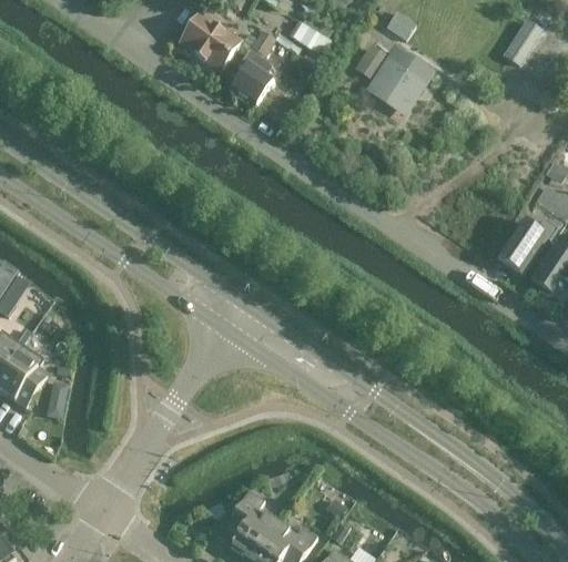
[(221,68),(241,39),(239,38),(237,36),(230,30),(227,30),(214,21),(217,18),(203,8),(181,40),(183,42),(183,44),(192,50),(194,50),(208,59),(208,61),(215,67),(219,67),(221,68)]
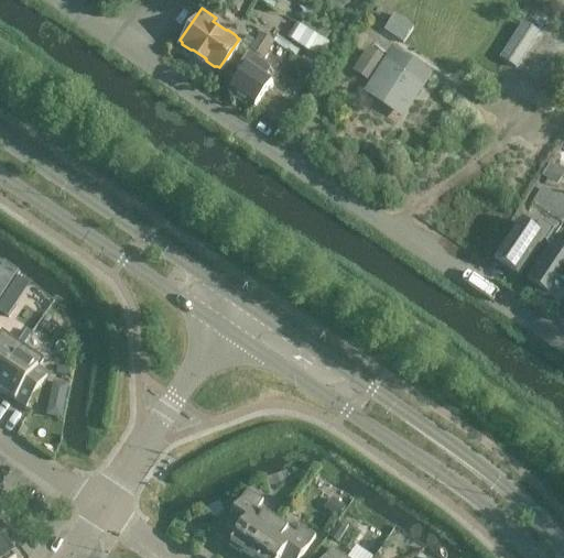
[(393,11),(384,25),(403,39),(403,37),(413,23),(393,11)]
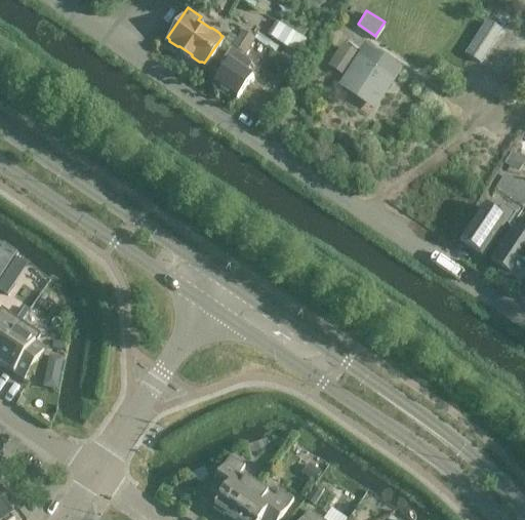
[(481,60),(502,27),(487,16),(465,49),(481,60)]
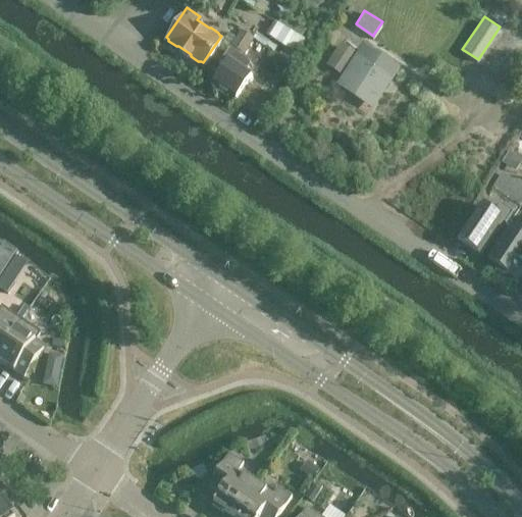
[(305,37),(277,18),(268,33),(284,43),(280,49),(292,56),(305,37)]
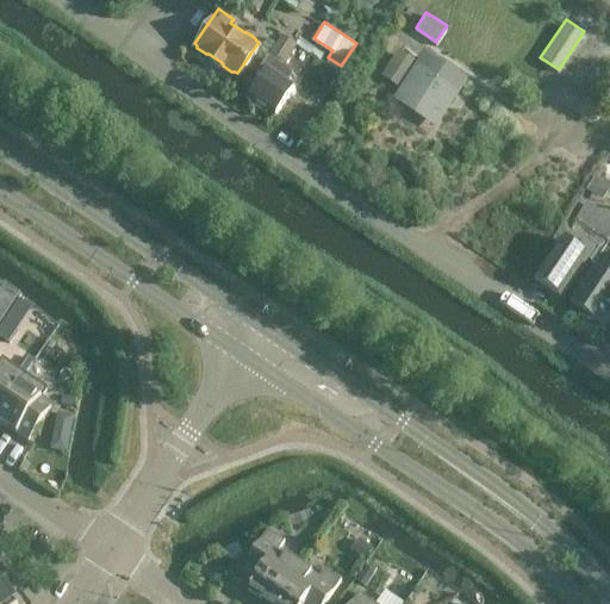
[(271,49),(282,57),(293,41),(281,32),(271,49)]
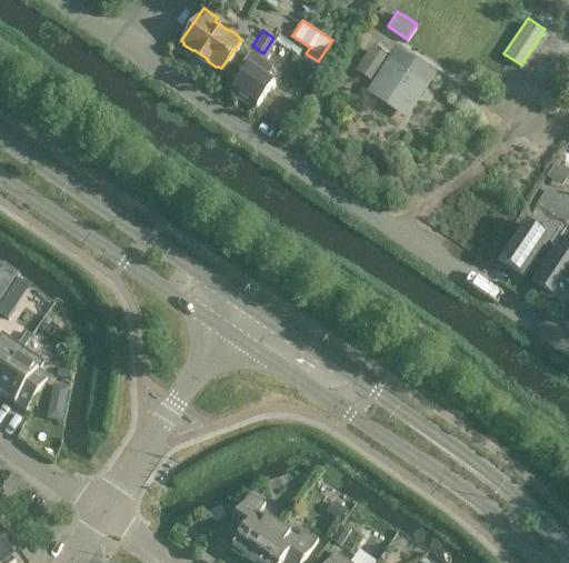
[(371,77),(387,53),(371,42),(355,67),(371,77)]
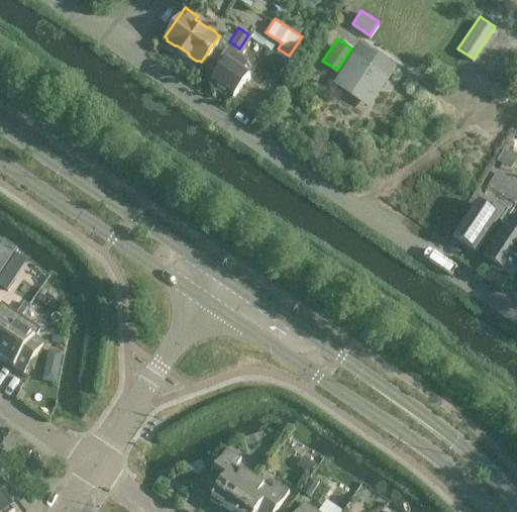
[(390,74),(388,72),(393,66),(360,43),(355,50),(352,48),(331,81),(370,105),(390,74)]
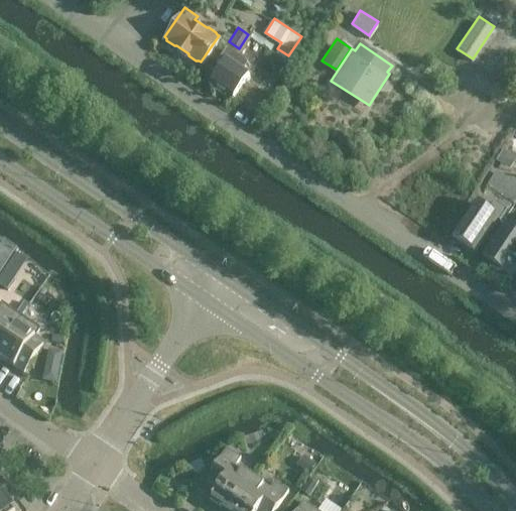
[(210,81),(233,96),(250,72),(243,67),(248,58),(227,44),(218,58),(223,61),(210,81)]
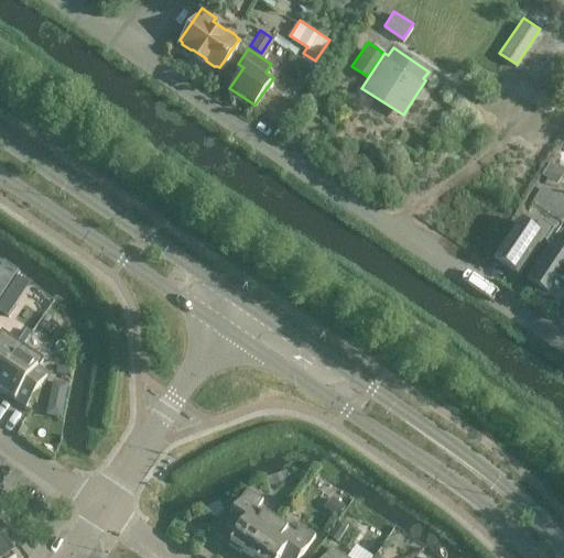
[(556,181),(563,170),(550,160),(542,171),(556,181)]
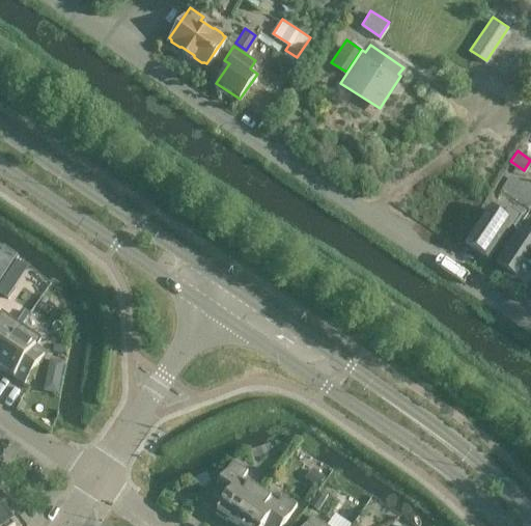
[(528,204),(530,199),(530,185),(511,171),(501,186),(528,204)]
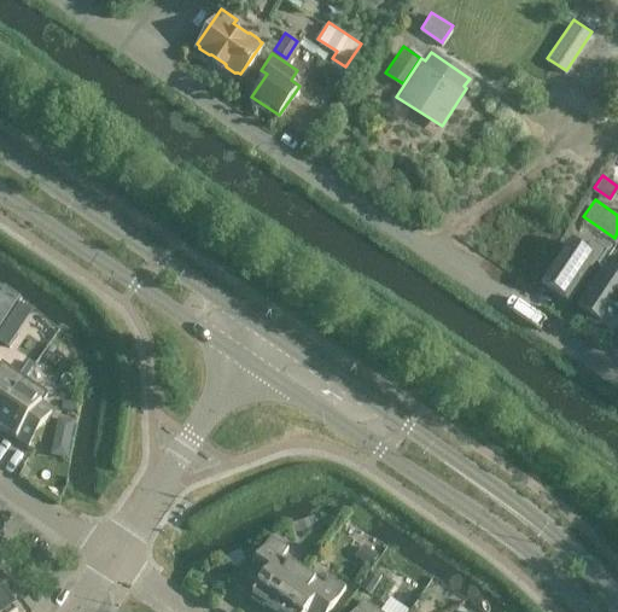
[(569,239),(538,283),(565,302),(595,257),(599,261),(608,248),(594,237),(584,250),(569,239)]
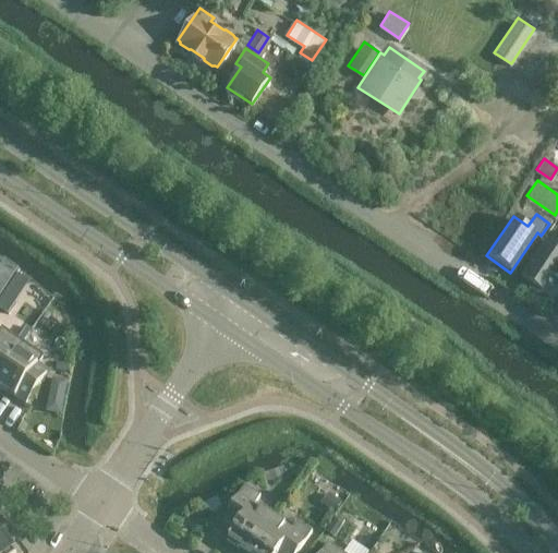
[(557,228),(555,227),(520,279),(524,283),(525,287),(534,293),(538,292),(544,296),(557,273),(557,228)]
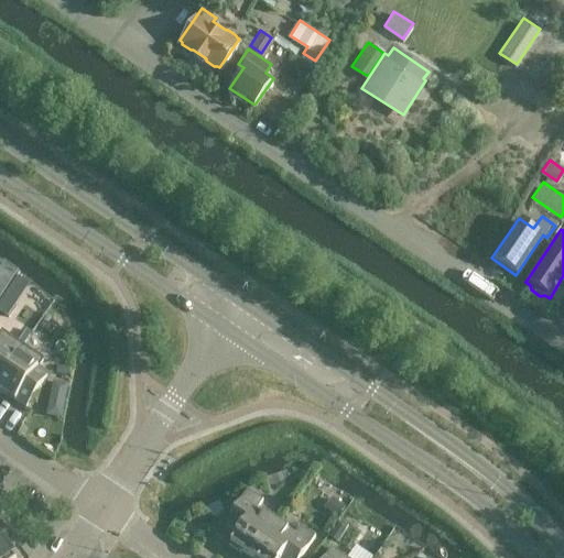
[(0,297),(0,307),(7,313),(30,281),(18,272),(0,297)]
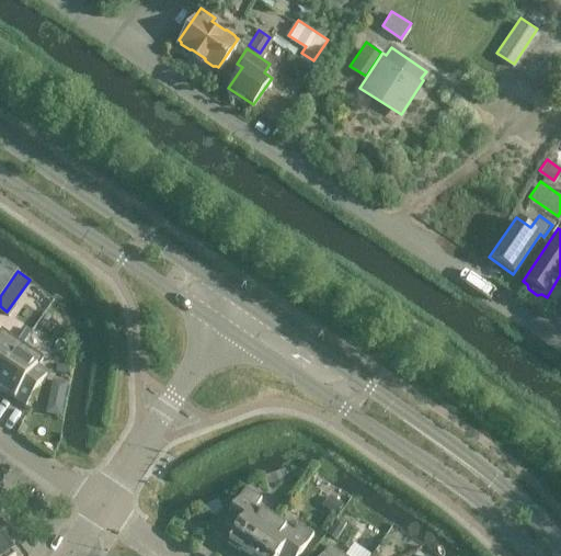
[(0,372),(22,340),(1,326),(0,328),(0,372)]
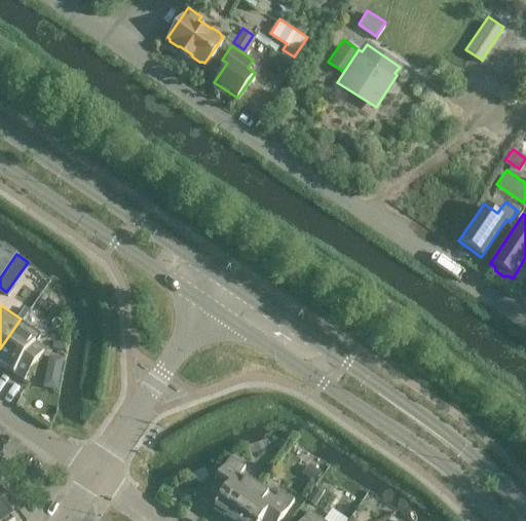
[(21,319),(0,348),(0,360),(24,377),(45,345),(35,339),(40,332),(21,319)]
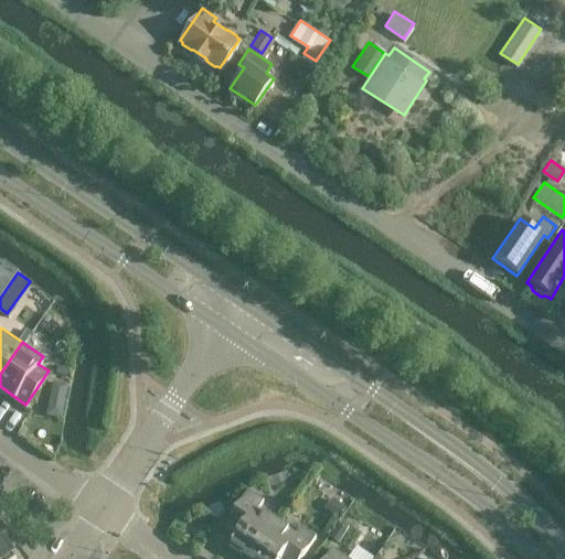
[(251,555),(276,518),(258,505),(264,497),(247,487),(225,519),(238,528),(228,543),(240,550),(242,548),(251,555)]
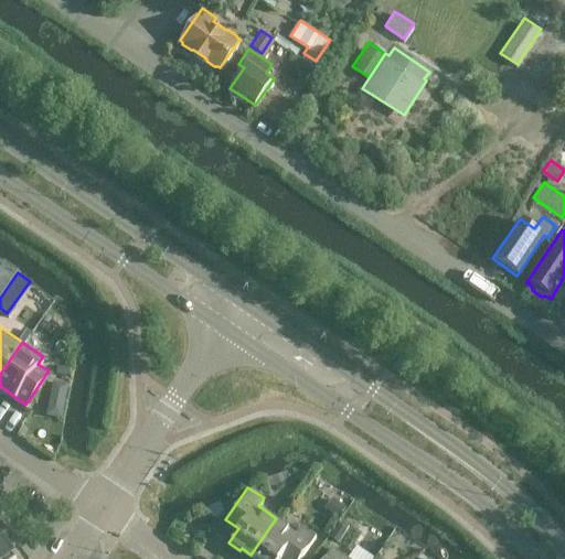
[(205,504),(212,514),(226,505),(221,495),(205,504)]
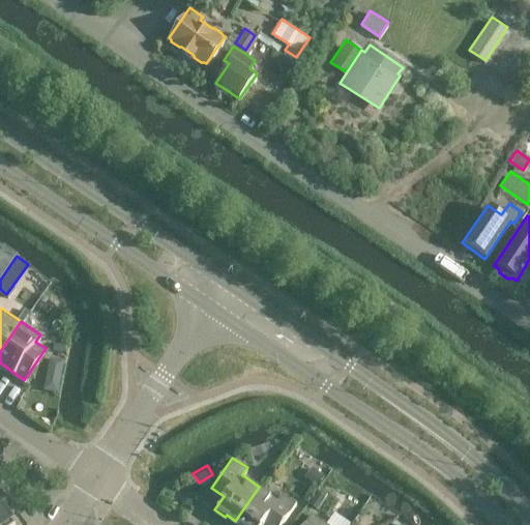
[(259,487),(235,521),(241,524),(261,524),(263,523),(265,524),(278,524),(296,501),(282,491),(276,499),(259,487)]
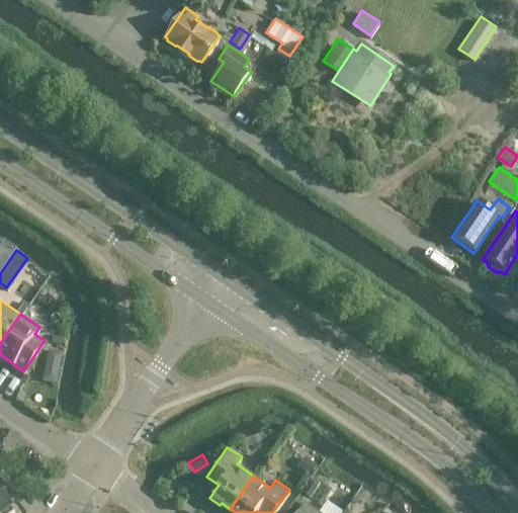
[(0,512),(13,512),(14,512),(2,496),(0,497),(0,512)]
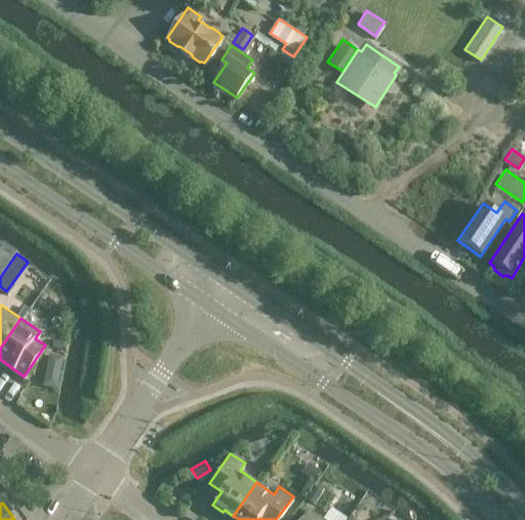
[(327,519),(308,507),(298,519),(327,519)]
